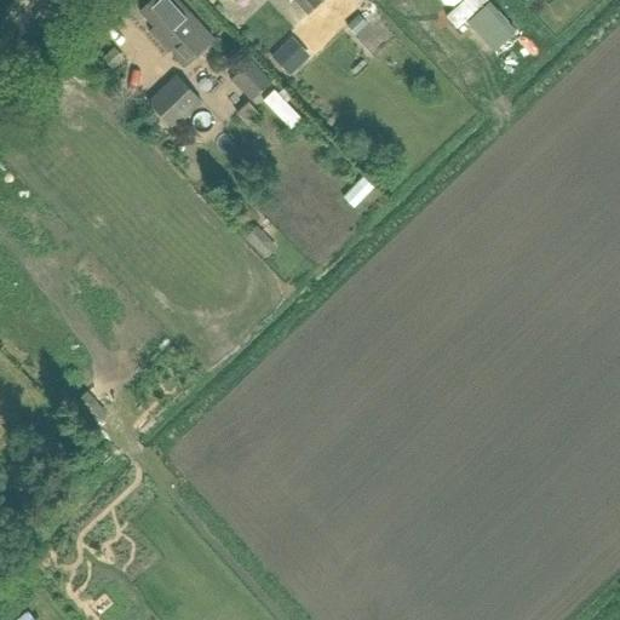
[(183,70),(213,41),(174,0),(153,0),(138,13),(153,29),(149,33),(183,70)]
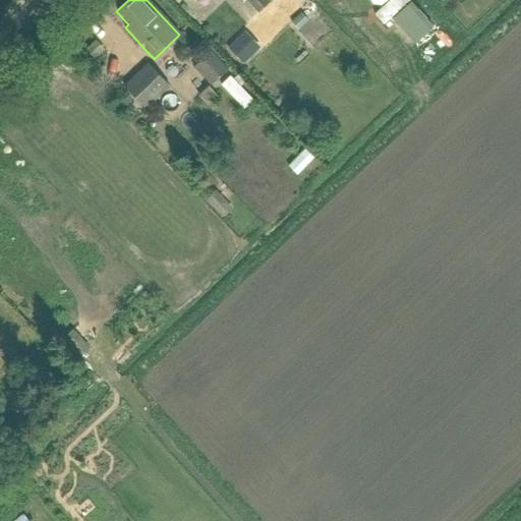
[(258,13),(270,3),(266,0),(248,0),(247,1),(258,13)]
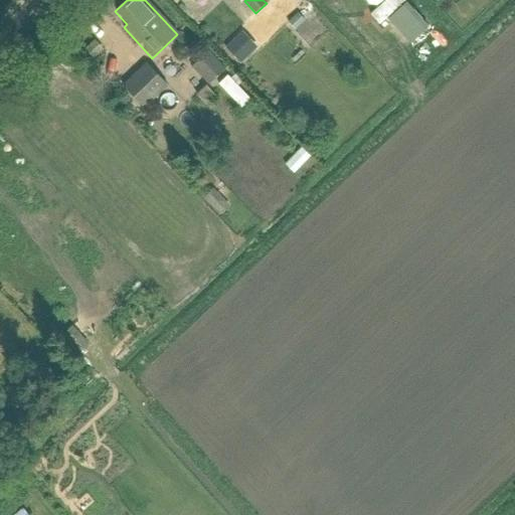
[(307,41),(317,32),(301,14),(291,22),(307,41)]
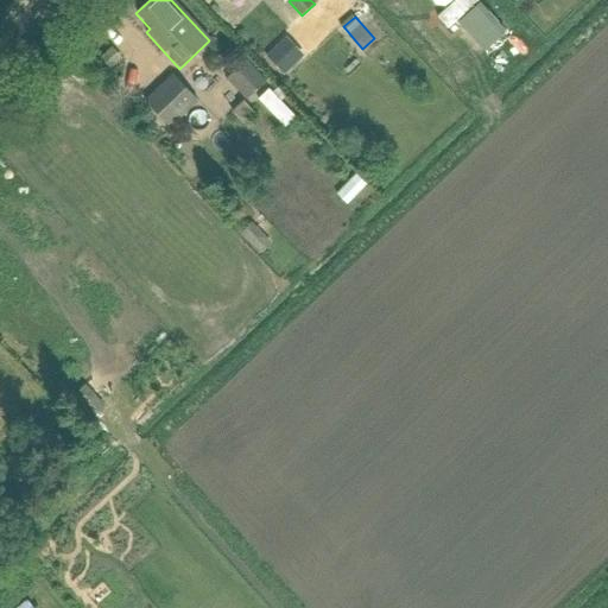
[(284,39),(267,56),(284,74),(302,56),(284,39)]
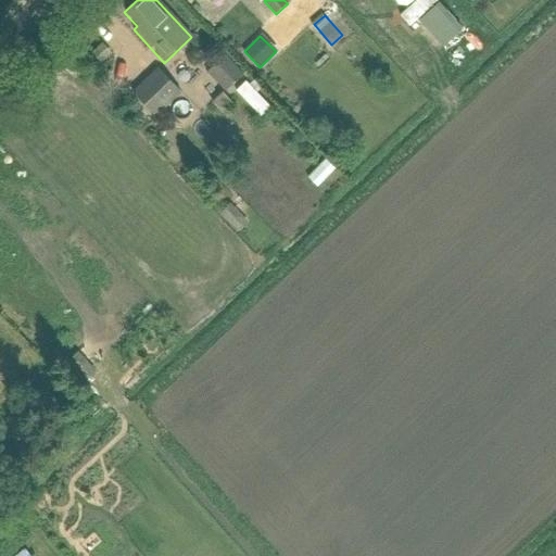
[(100,45),(92,51),(101,62),(109,55),(100,45)]
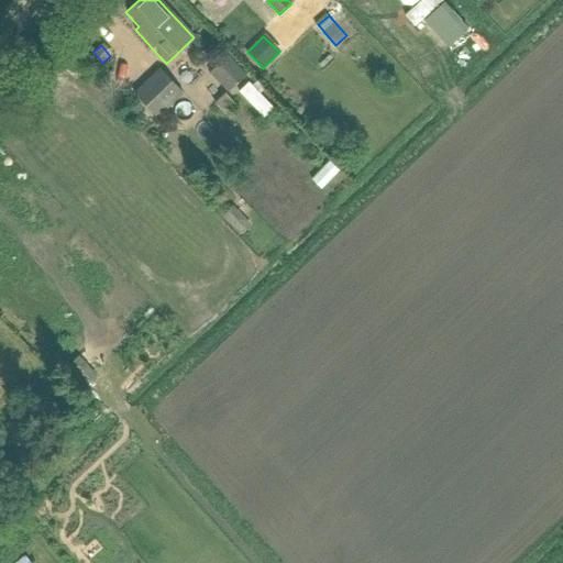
[(227,92),(245,74),(228,55),(209,74),(227,92)]
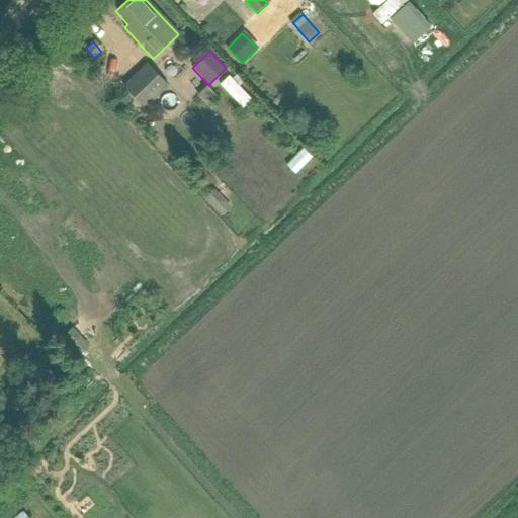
[(148,118),(160,107),(154,100),(169,86),(147,63),(122,86),(143,107),(140,110),(148,118)]
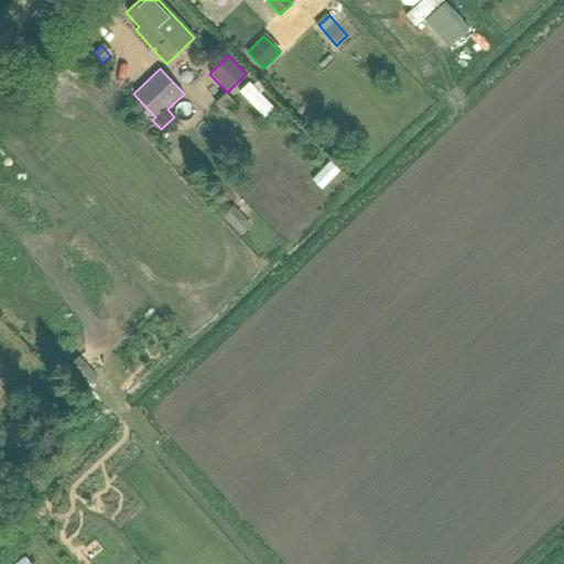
[(249,84),(239,93),(264,119),(274,109),(249,84)]
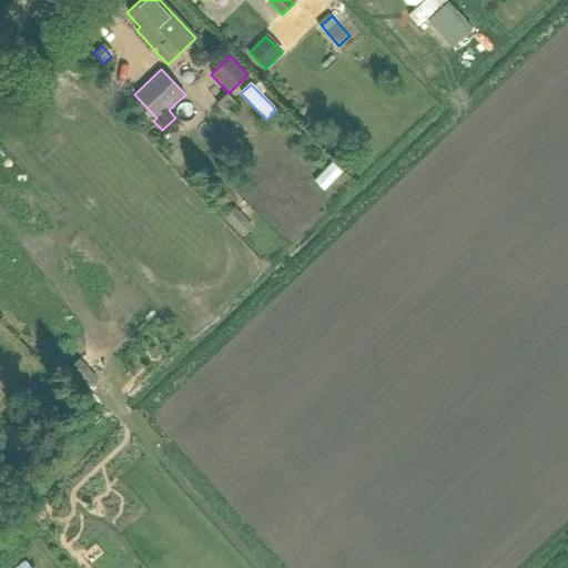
[(245,219),(235,229),(244,239),(255,229),(245,219)]
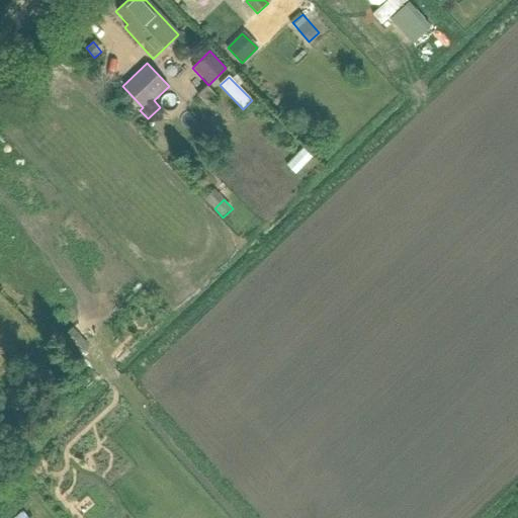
[(16,383),(4,395),(12,402),(23,391),(16,383)]
